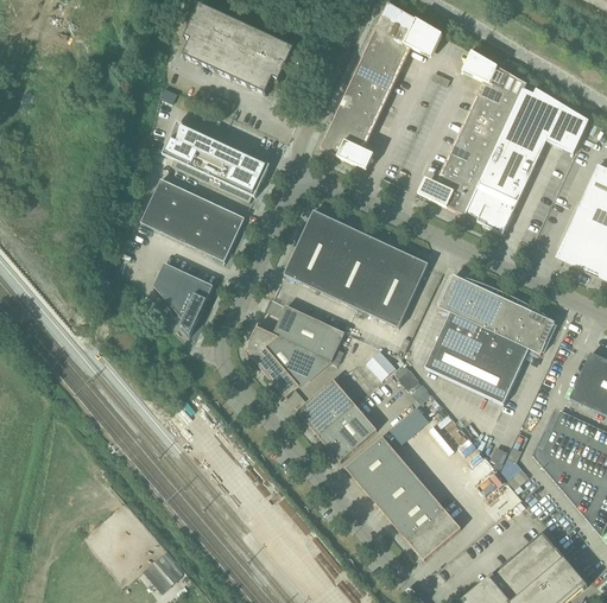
[(431,56),(435,46),(442,33),(387,1),(374,29),(410,46),(421,51),(431,56)]
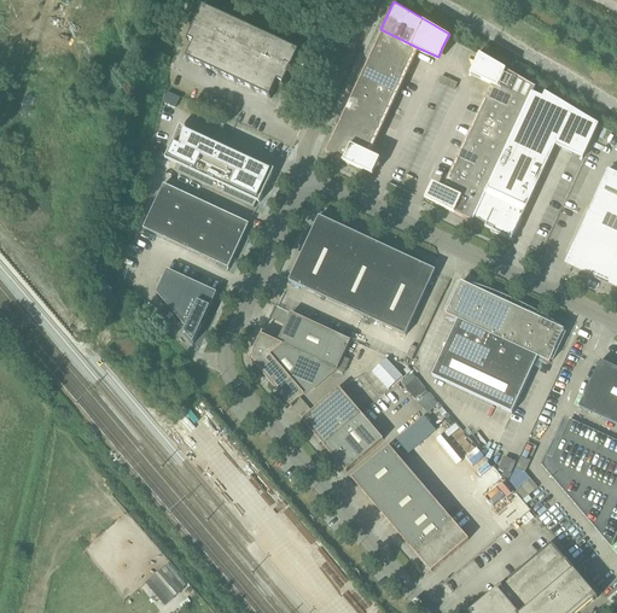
[(283,81),(298,48),(203,4),(187,38),(188,36),(195,40),(186,56),(269,94),(277,79),(283,81)]
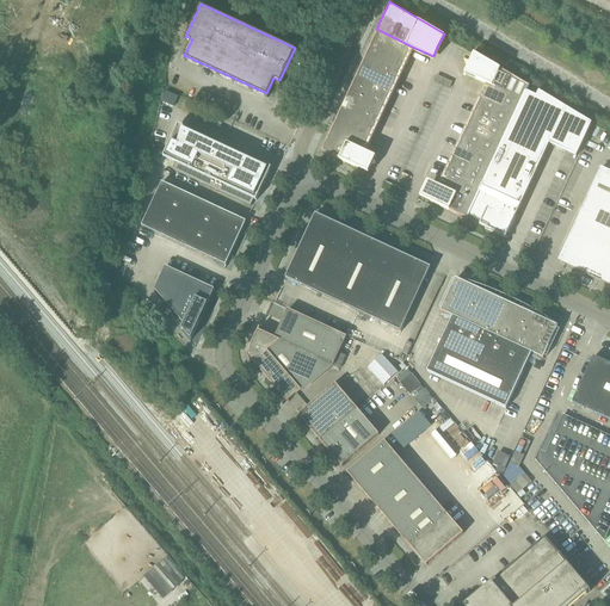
[(406,61),(412,47),(376,29),(369,44),(406,61)]
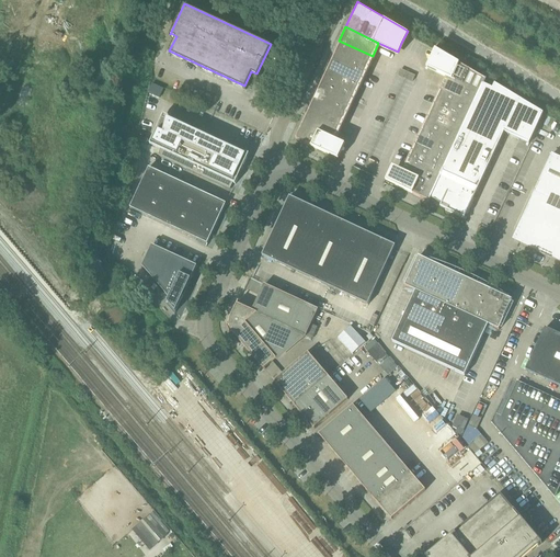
[(366,69),(368,65),(373,56),(339,41),(333,54),(366,69)]
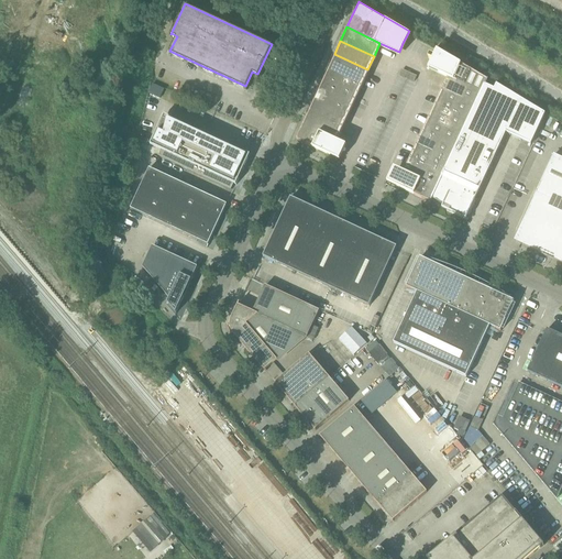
[(431,57),(428,65),(447,74),(481,89),(484,81),(487,76),(486,76),(437,46),(433,53),(429,52),(427,55),(431,57)]
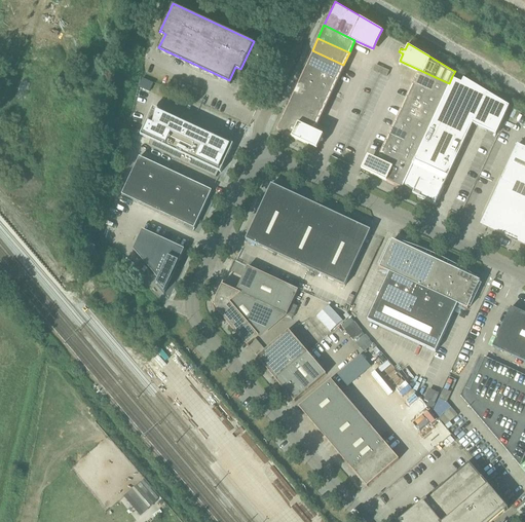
[(337,78),(341,70),(343,65),(312,50),(306,64),(337,78)]
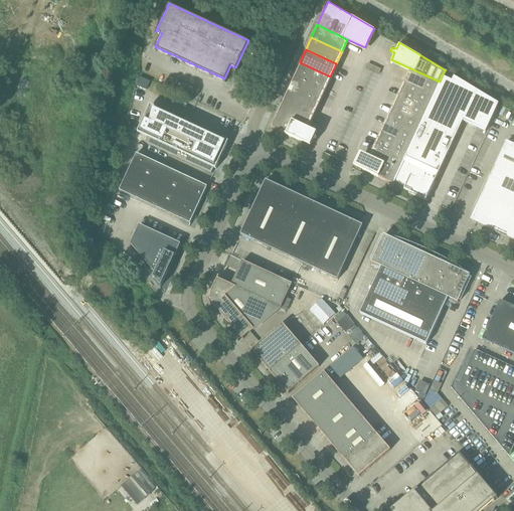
[(324,89),(326,84),(330,76),(300,62),(294,74),(324,89)]
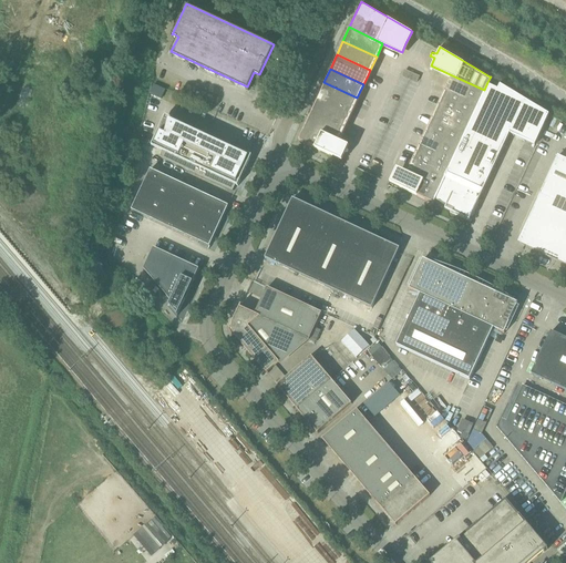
[(450,74),(444,88),(477,103),(484,90),(450,74)]
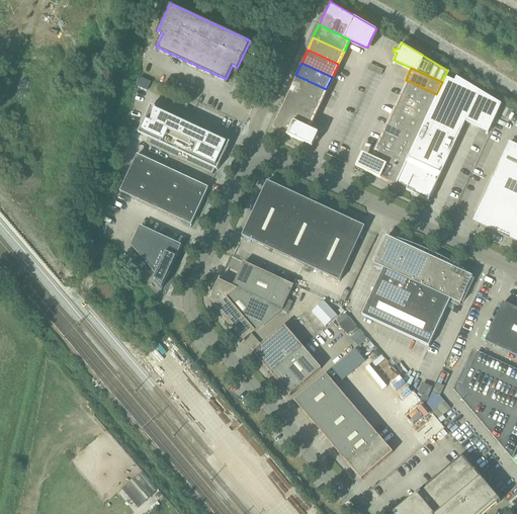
[(321,101),(325,93),(326,89),(295,75),(289,87),(321,101)]
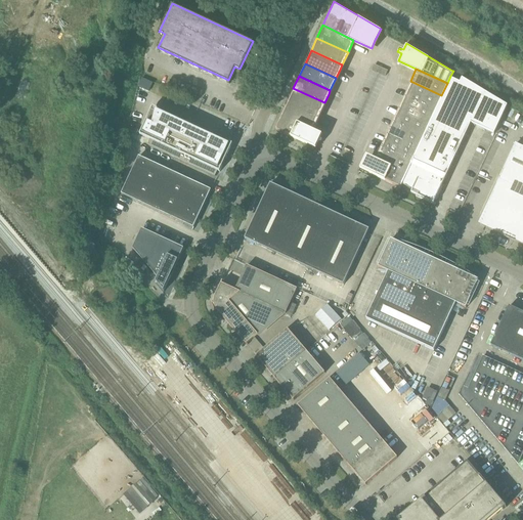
[(450,76),(447,83),(441,95),(435,109),(429,121),(424,134),(418,146),(411,159),(405,172),(399,185),(400,185),(402,182),(419,190),(417,193),(434,201),(443,182),(441,181),(470,120),(493,131),(507,102),(461,76),(459,79),(450,76)]
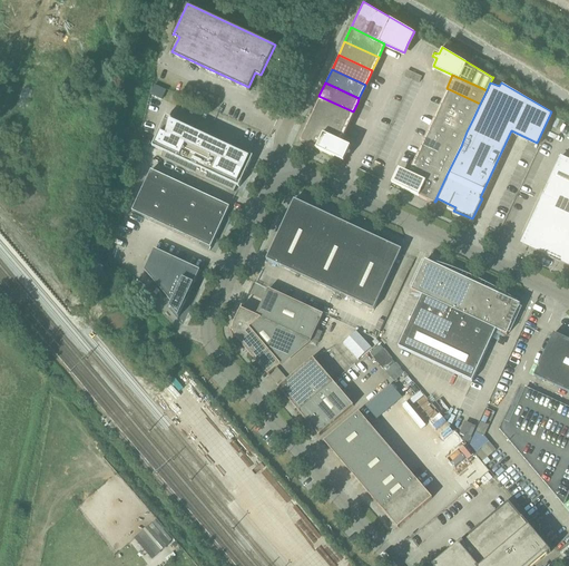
[(480,104),(447,88),(440,103),(473,118),(480,104)]
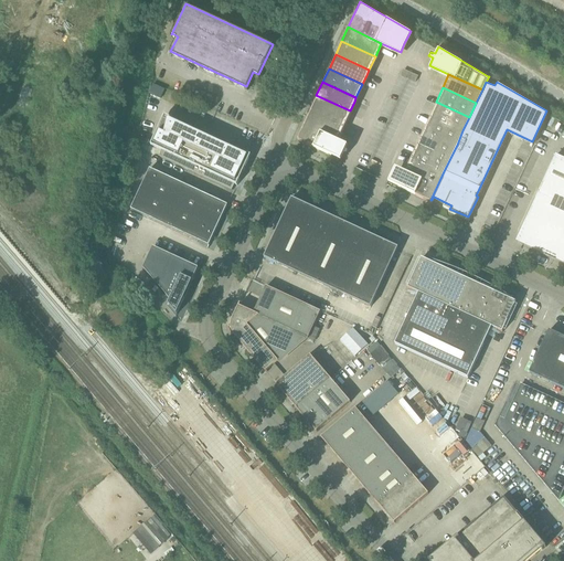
[(343,125),(346,120),(350,110),(316,95),(310,109),(343,125)]
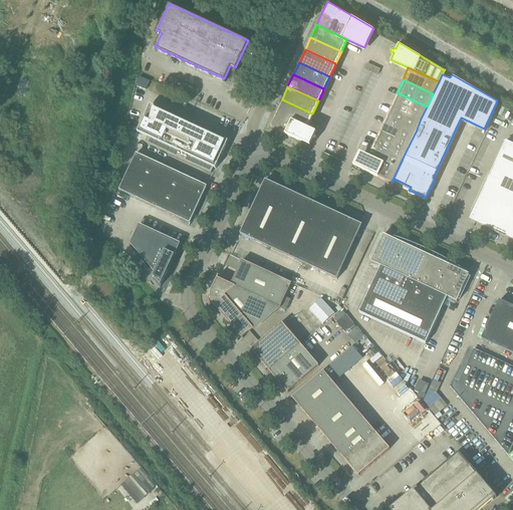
[(427,106),(397,92),(391,104),(421,118),(427,106)]
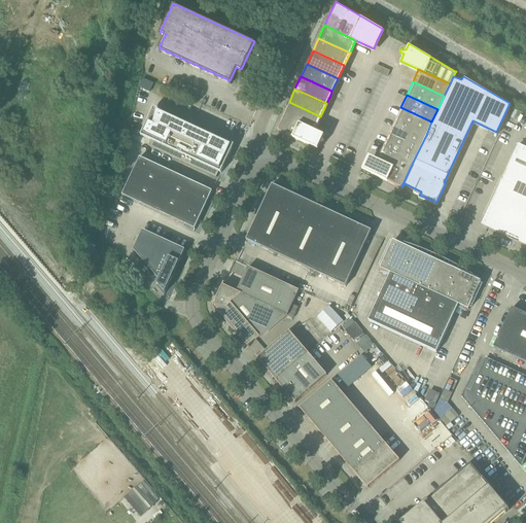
[(320,116),(289,102),(283,114),(314,129),(320,116)]
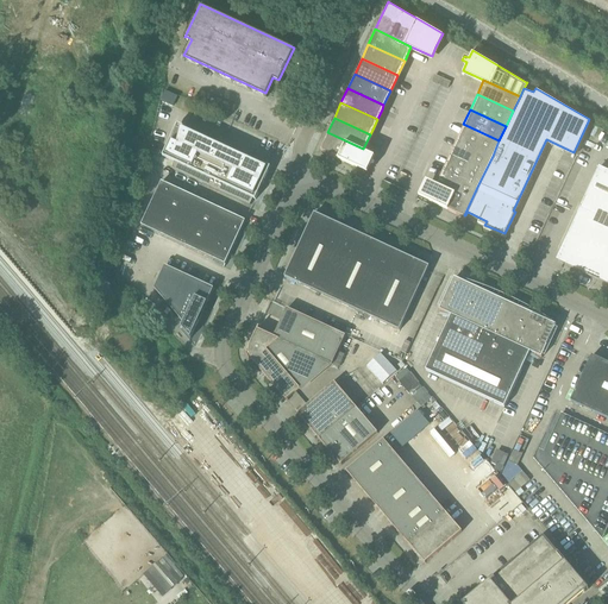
[(255,195),(263,177),(269,163),(177,120),(162,152),(173,158),(171,164),(249,201),(252,194),(255,195)]
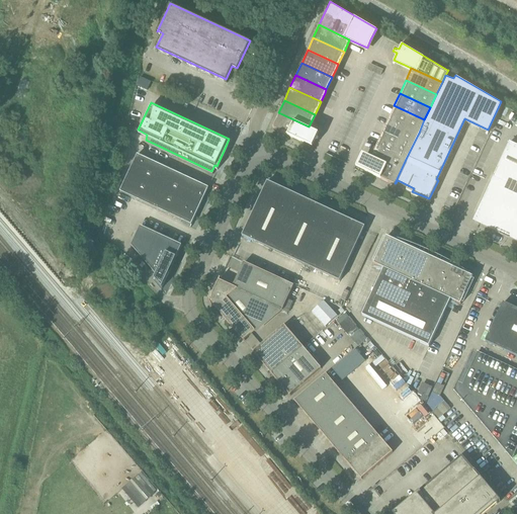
[(424,119),(394,105),(388,117),(419,133),(424,119)]
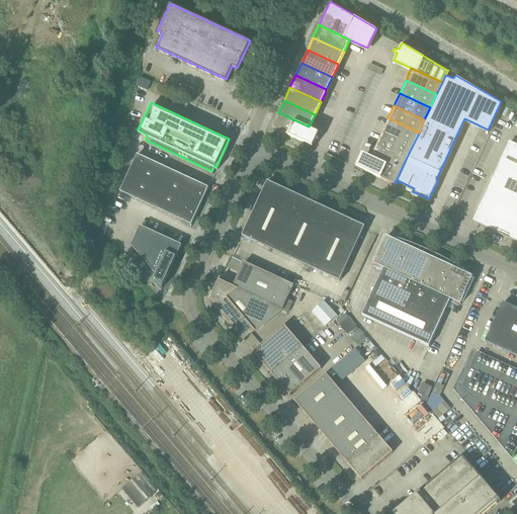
[(309,126),(278,112),(272,125),(303,140),(312,144),(318,131),(309,126)]
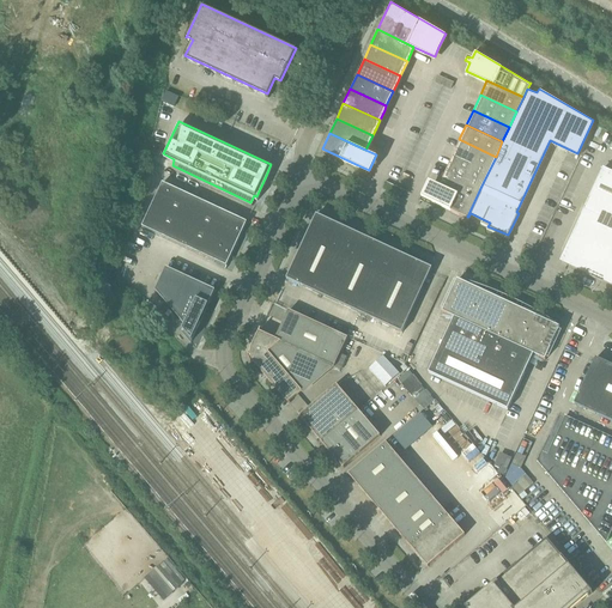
[(496,157),(459,139),(453,154),(489,171),(496,157)]
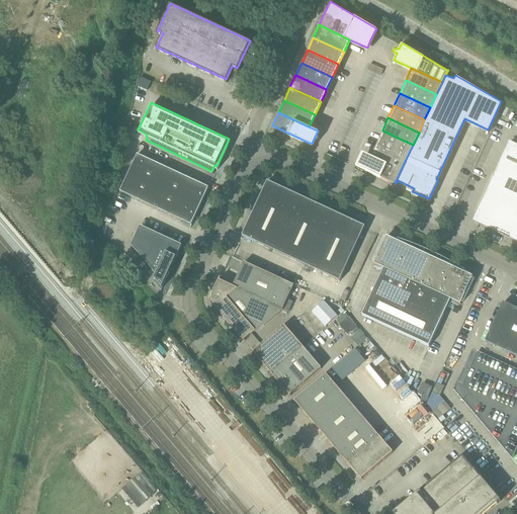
[(413,145),(382,131),(376,143),(407,157),(413,145)]
